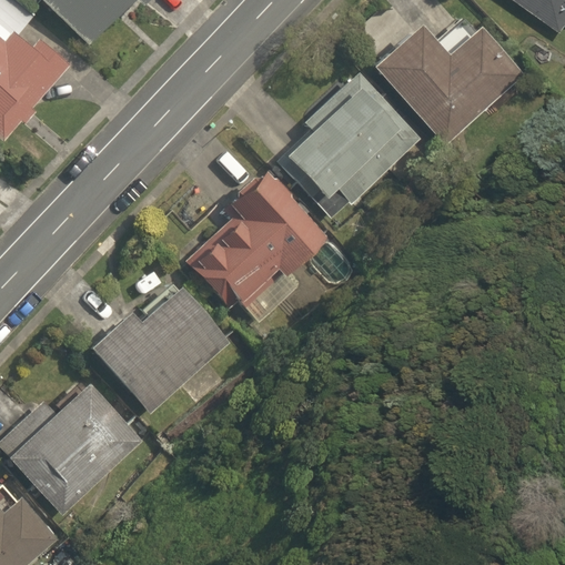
[(44,0),(93,48),(141,0),(44,0)]
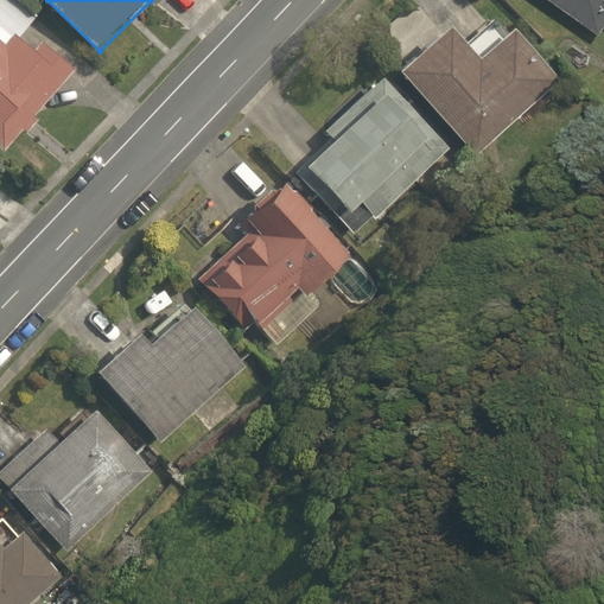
[(561,0),(603,31),(603,0),(561,0)]
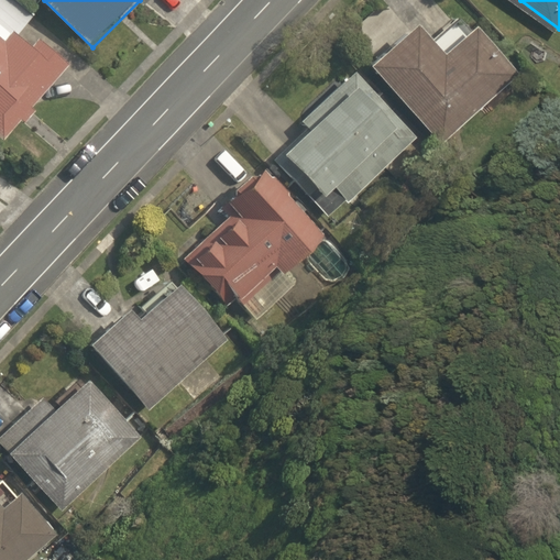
[(15,40),(0,26),(0,134),(6,140),(70,63),(28,25),(15,40)]
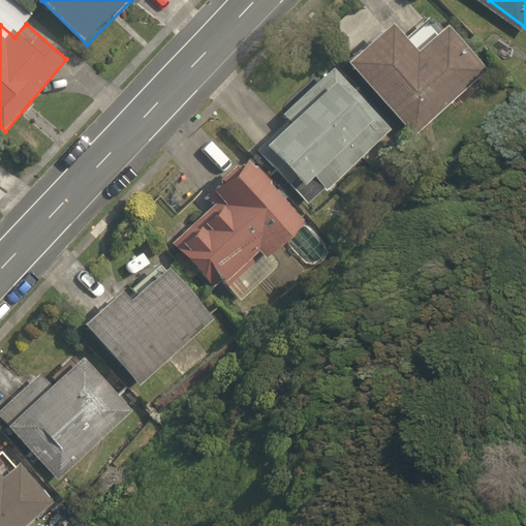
[(393,24),(352,65),(419,132),(487,64),(447,24),(420,51),(393,24)]
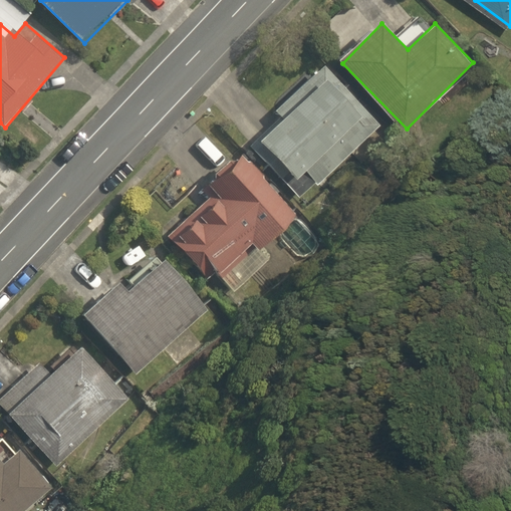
[(257,132),(310,189),(378,124),(325,68),(257,132)]
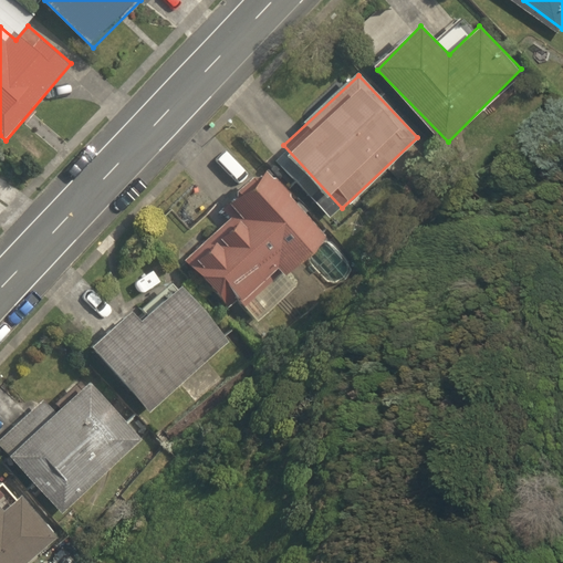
[(331,237),(268,165),(225,204),(235,215),(185,258),(238,319),(331,237)]
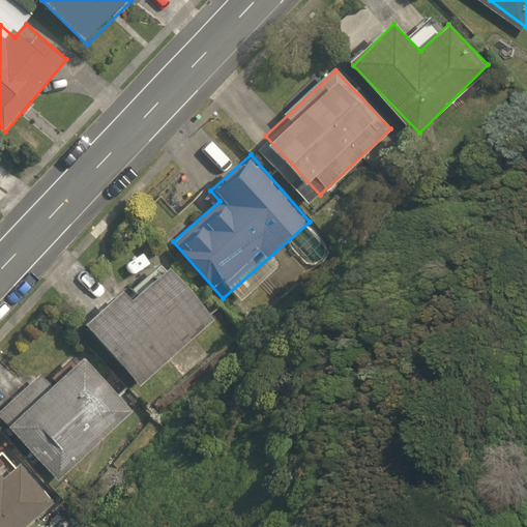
[(215,319),(168,267),(137,296),(126,285),(84,323),(142,386),(215,319)]
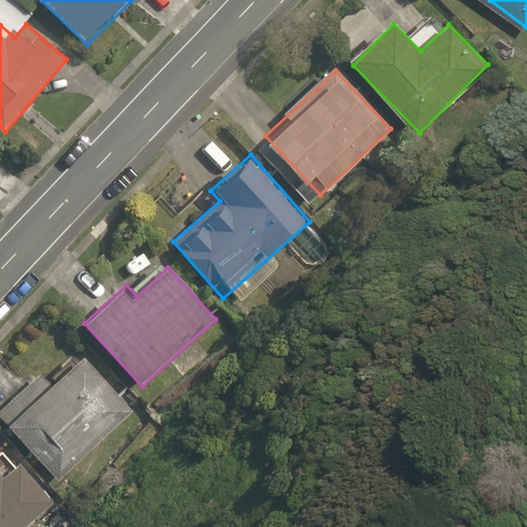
[(139,407),(87,353),(7,429),(59,482),(139,407)]
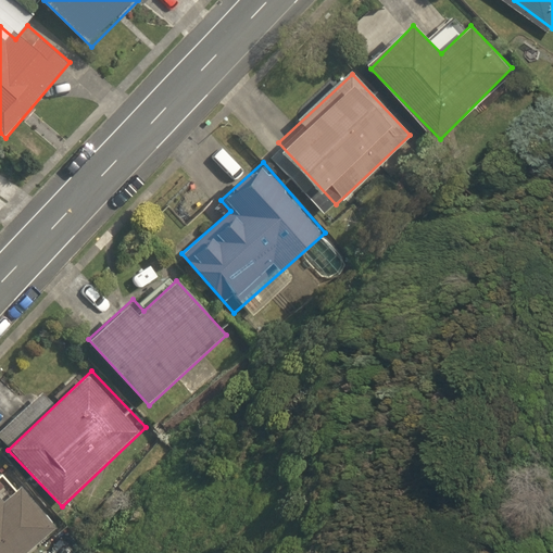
[(0,552),(20,552),(55,525),(5,465),(0,469),(0,552)]
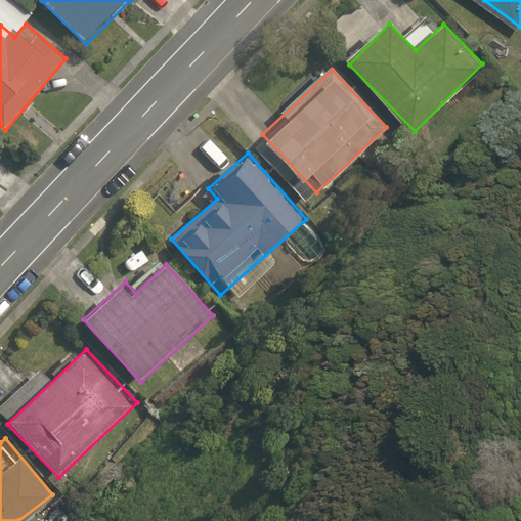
All buildings are outlined.
